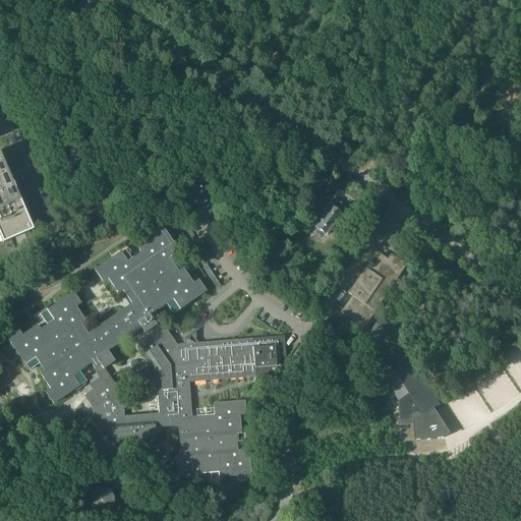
[(0,235),(3,243),(11,239),(33,230),(20,199),(22,198),(15,183),(11,185),(9,182),(12,181),(0,153),(0,235)]
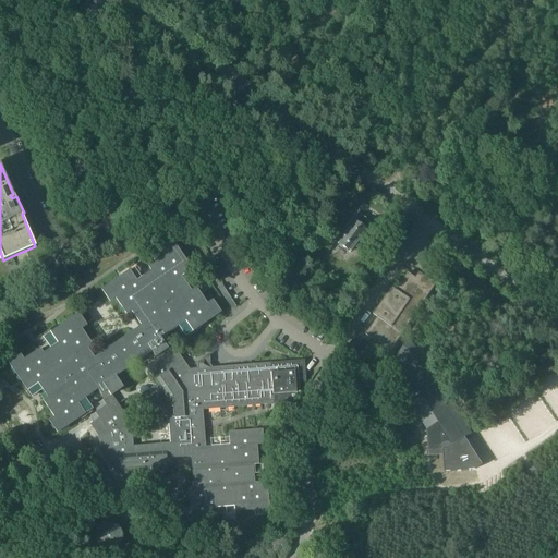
[(352,221),(339,239),(336,243),(350,253),(366,231),(364,229),(370,221),(360,215),(354,222),(352,221)]
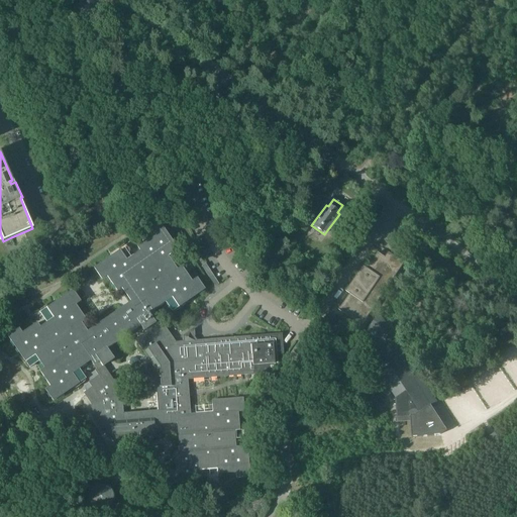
[(250,374),(278,372),(277,358),(275,358),(275,353),(283,353),(281,334),(265,335),(265,327),(244,329),(244,337),(196,341),(190,331),(183,336),(184,342),(176,342),(152,310),(172,296),(179,306),(204,289),(197,279),(192,282),(181,267),(177,270),(167,255),(177,248),(160,224),(149,231),(152,236),(137,246),(140,250),(126,261),(119,250),(94,268),(102,279),(107,275),(117,290),(121,287),(134,306),(130,309),(127,305),(92,329),(95,334),(91,337),(81,322),(85,319),(75,305),(80,301),(73,291),(47,308),(55,318),(39,328),(36,323),(22,333),(18,328),(8,336),(25,360),(35,353),(45,369),(40,372),(50,387),(45,390),(54,400),(78,383),(71,373),(91,359),(101,374),(91,381),(94,386),(84,393),(91,403),(92,417),(98,416),(99,428),(105,428),(106,434),(112,433),(112,439),(156,436),(154,430),(161,429),(161,423),(178,422),(180,451),(175,452),(176,471),(170,471),(171,484),(201,481),(200,469),(218,468),(218,473),(236,472),(237,478),(249,477),(247,446),(235,447),(233,429),(239,429),(237,411),(243,411),(242,398),(212,400),(213,412),(190,414),(187,379),(250,374)]
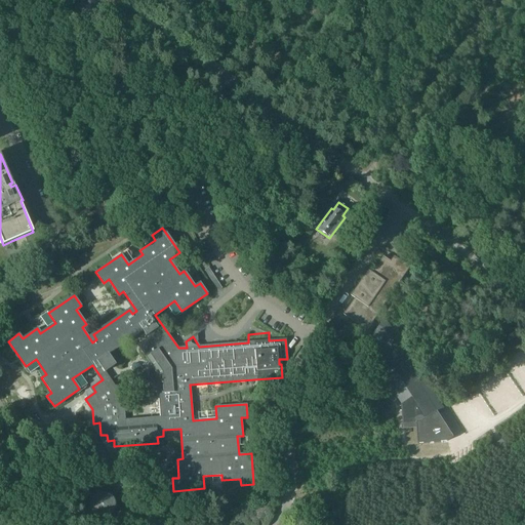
[(371,338),(373,344),(381,355),(374,360),(403,404),(402,404),(404,428),(417,427),(418,443),(448,441),(454,437),(444,420),(447,414),(389,324),(377,316),(408,272),(396,264),(385,255),(373,272),(369,270),(352,295),(356,298),(345,314),(368,330),(374,321),(379,325),(371,338)]
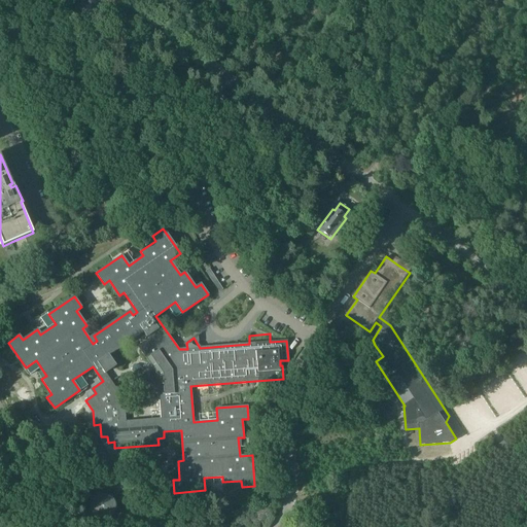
[(413,268),(403,261),(401,259),(397,265),(410,273),(413,268)]
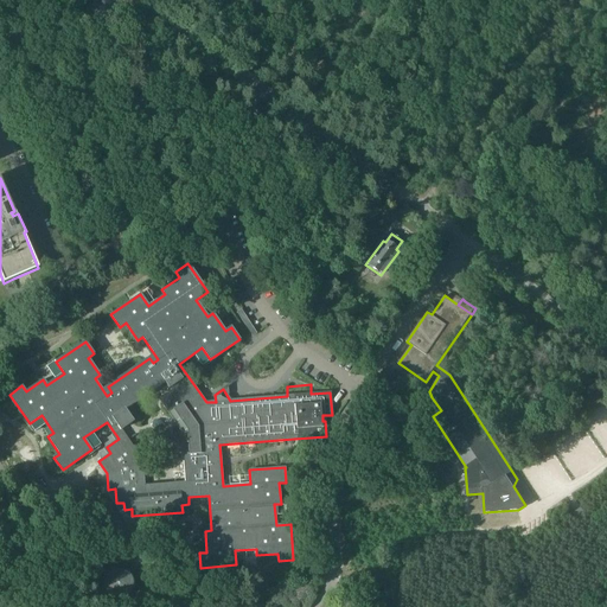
[(395,368),(378,394),(390,401),(407,376),(395,368)]
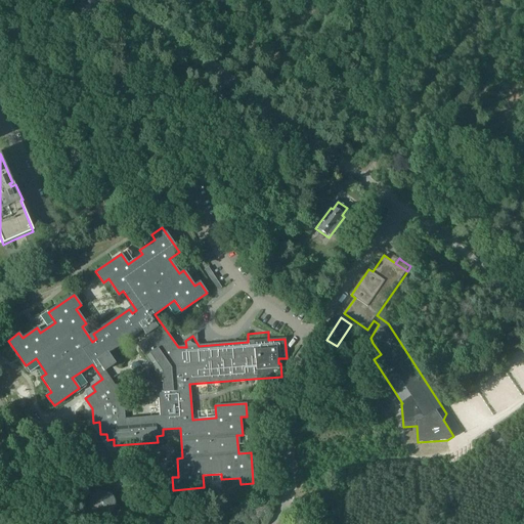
[(90,503),(91,510),(96,514),(102,516),(108,515),(114,510),(115,504),(114,497),(110,493),(103,491),(97,492),(92,496),(90,503)]
